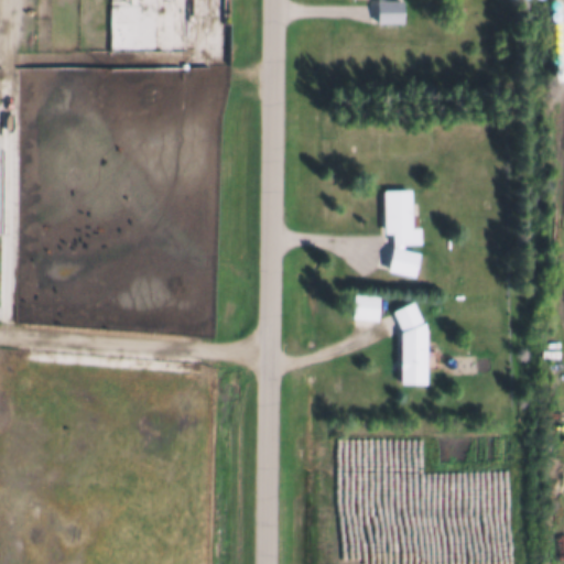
[(227,24),(227,0),(192,0),(192,24),(227,24)]
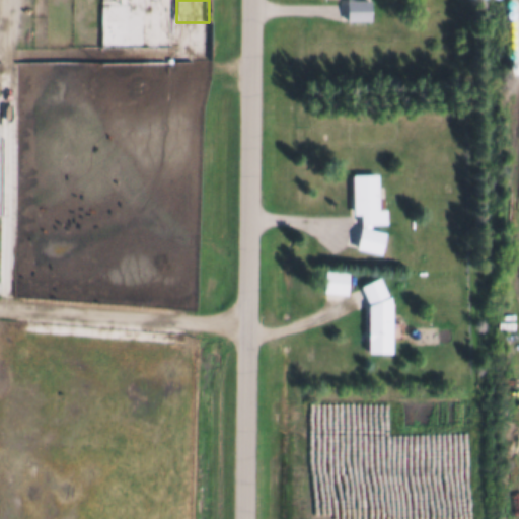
[(371,22),(371,2),(354,2),(353,0),(342,0),(343,9),(346,9),(346,22),(371,22)]
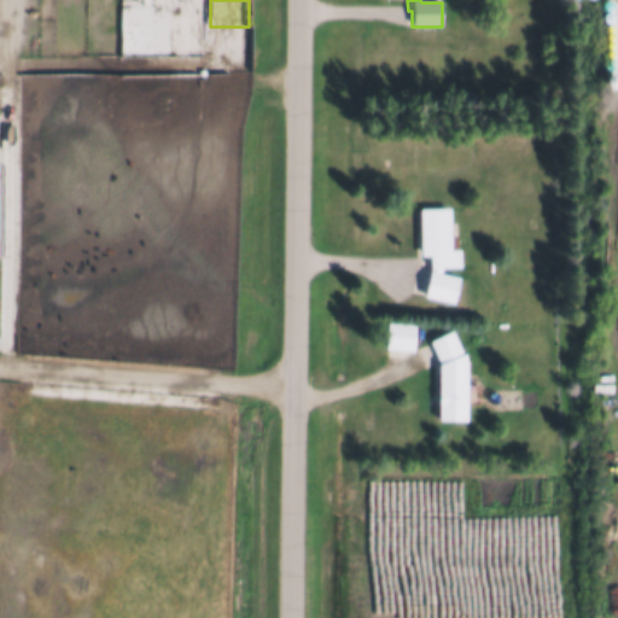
[(420,209),(420,257),(430,257),(430,269),(460,268),(460,249),(453,249),(453,209),(420,209)]
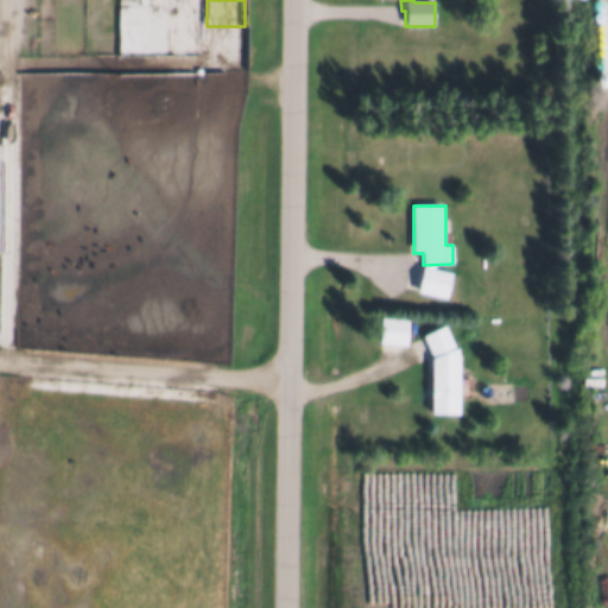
[(457,415),(456,331),(430,331),(431,415),(457,415)]
